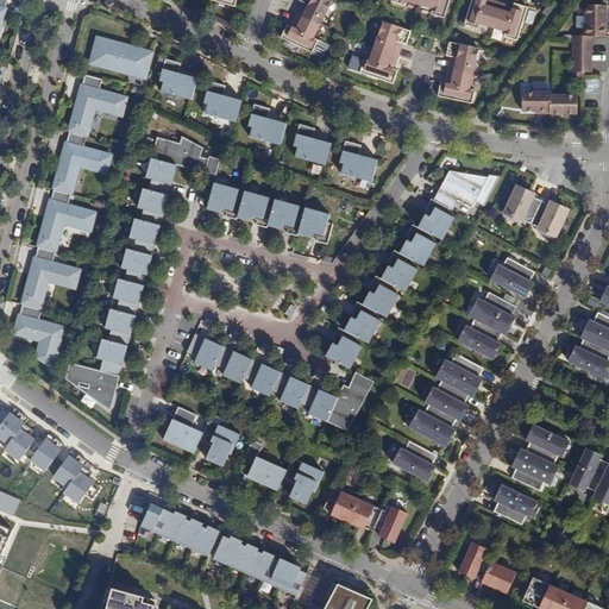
[(301,6),(296,14),(319,25),(330,0),(297,0),(302,2),(303,2),(302,7),(301,6)]
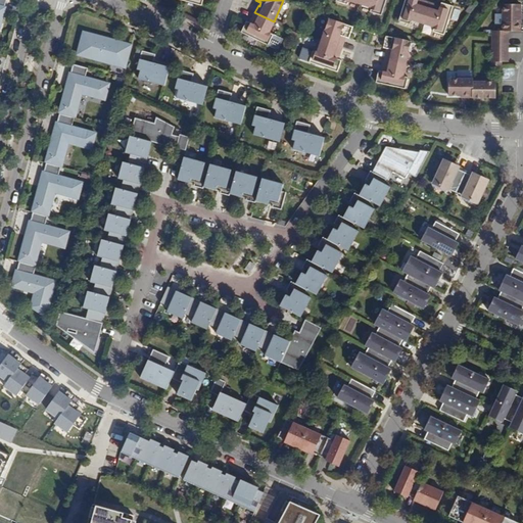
[(361,0),(361,3),(372,7),(370,12),(381,15),(386,0),(361,0)]
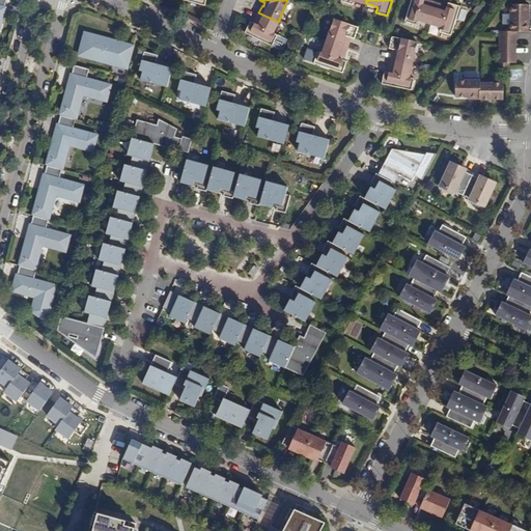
[(429,25),(436,4),(427,2),(427,3),(423,2),(424,0),(423,0),(411,0),(404,23),(416,26),(417,22),(429,25)]
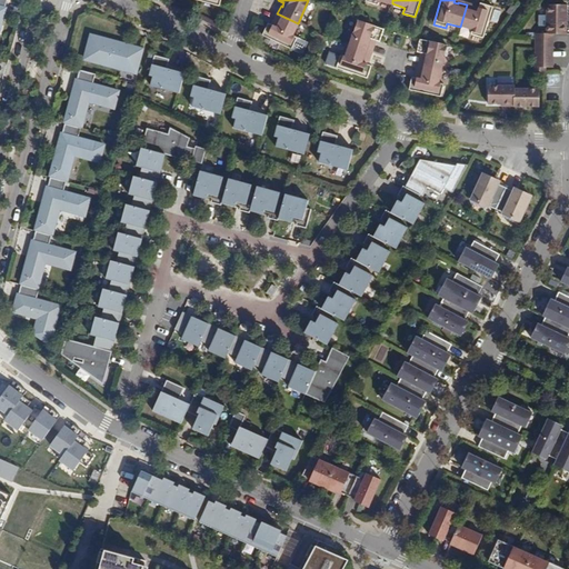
[(568,35),(567,3),(546,3),(546,35),(557,35),(568,35)]
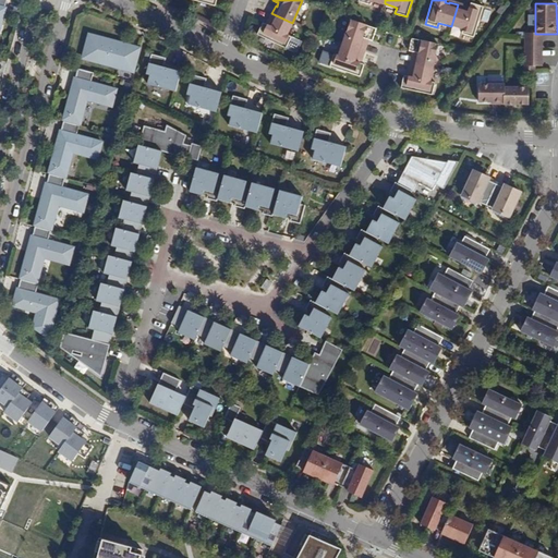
[(465,9),(465,7),(458,4),(451,26),(463,29),(461,35),(473,39),(483,8),(471,4),(470,8),(469,10),(465,9)]
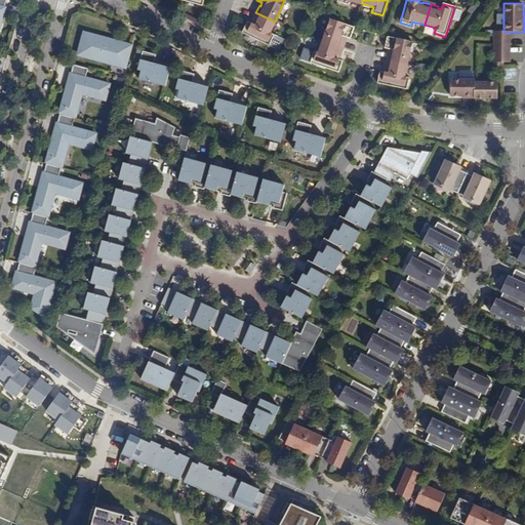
[(275,22),(255,12),(251,18),(253,19),(251,23),(250,23),(247,21),(241,32),(269,45),(274,34),(270,32),(275,22)]
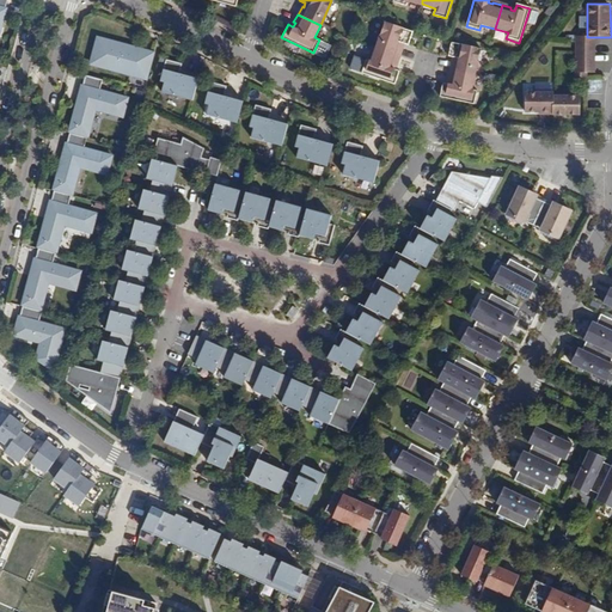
[(414,31),(386,23),(377,48),(401,56),(403,48),(402,47),(403,43),(405,43),(409,44),(414,31)]
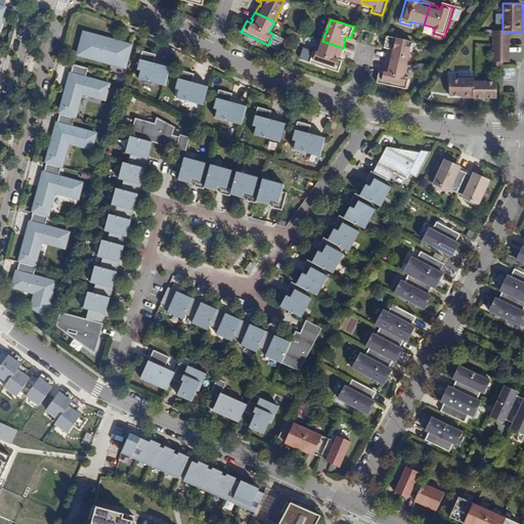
[(513,32),(503,32),(494,32),(494,63),(513,63),(513,32)]
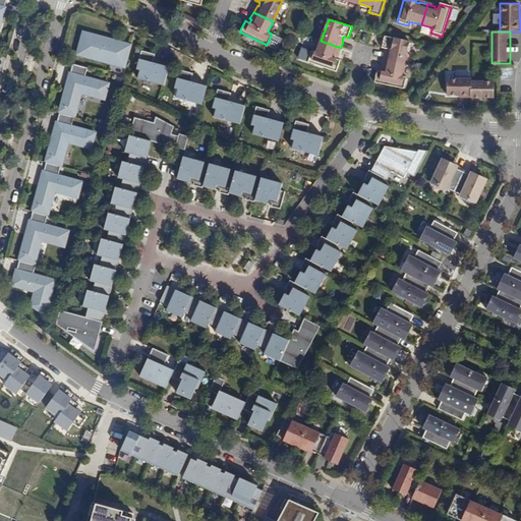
[(118,59),(127,61),(130,49),(108,43),(109,39),(83,33),(77,53),(117,64),(118,59)]
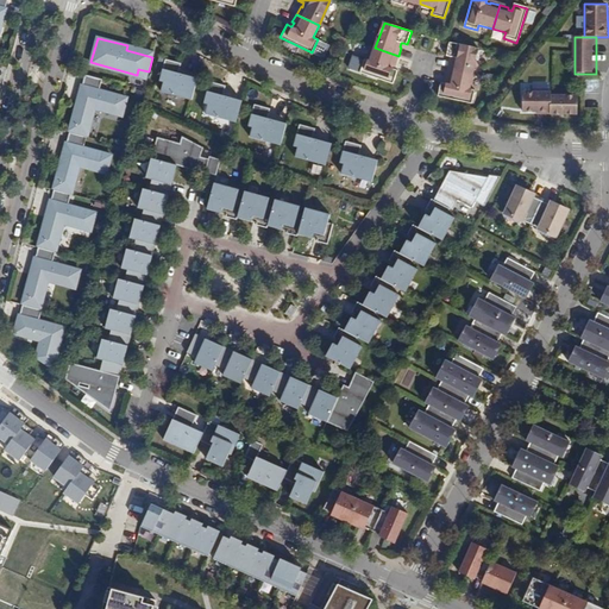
[(450,61),(447,69),(472,75),(478,48),(450,42),(447,56),(451,56),(452,57),(451,61),(450,61)]
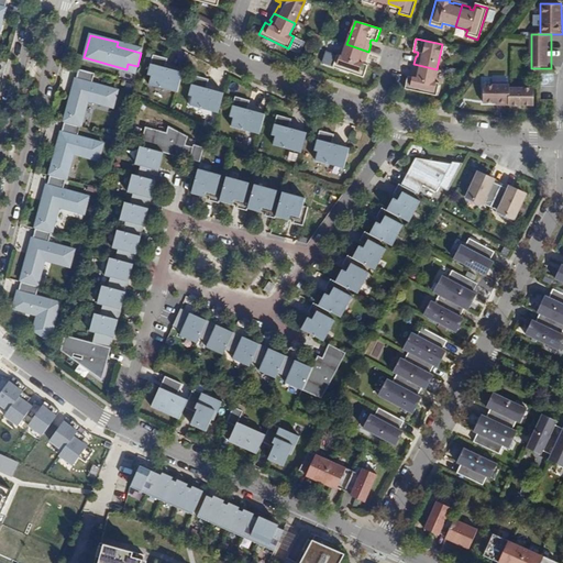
[(364,59),(366,61),(368,52),(346,44),(343,56),(338,55),(333,67),(364,77),(368,65),(364,64),(363,64),(364,59)]
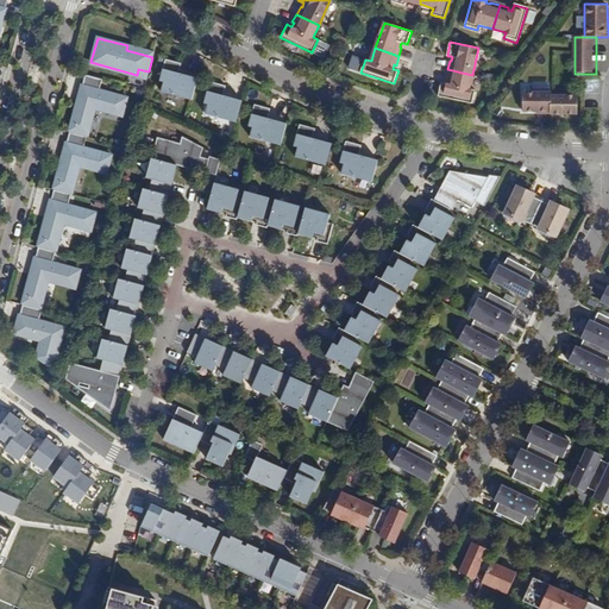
[(352,55),(349,68),(359,71),(363,58),(352,55)]
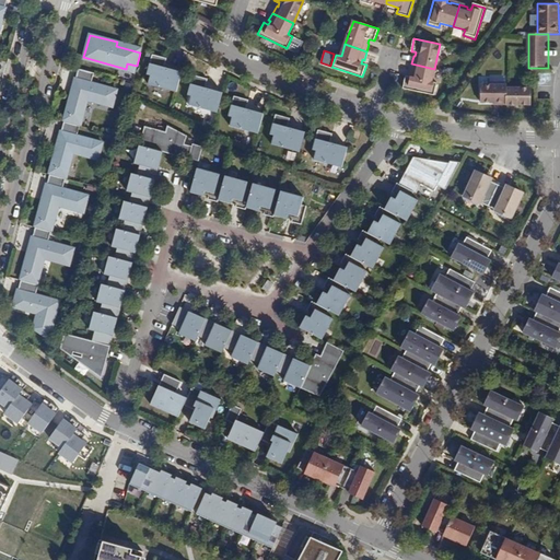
[(148,83),(176,91),(182,73),(178,72),(164,68),(164,66),(166,57),(152,53),(147,73),(151,74),(148,83)]
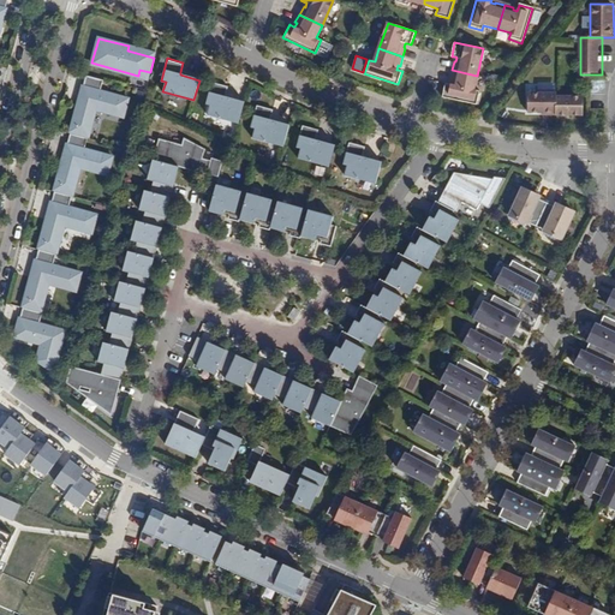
[(477,76),(452,70),(449,79),(452,79),(451,84),(449,84),(445,83),(442,96),(477,105),(479,90),(473,89),(477,76)]
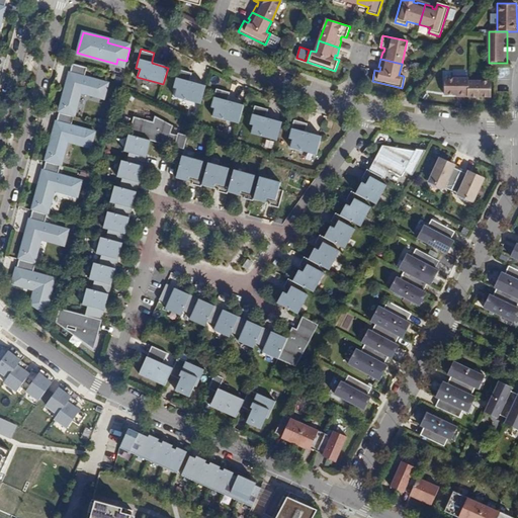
[(66,87),(61,106),(74,110),(80,91),(102,98),(107,83),(84,76),(86,67),(72,64),(70,73),(71,73),(67,87),(66,87)]
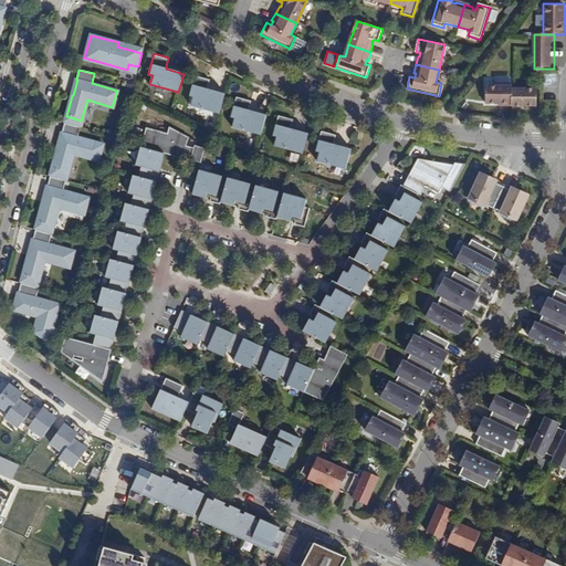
[(191,103),(220,111),(226,93),(222,92),(207,88),(208,85),(210,76),(196,73),(190,93),(194,94),(191,103)]
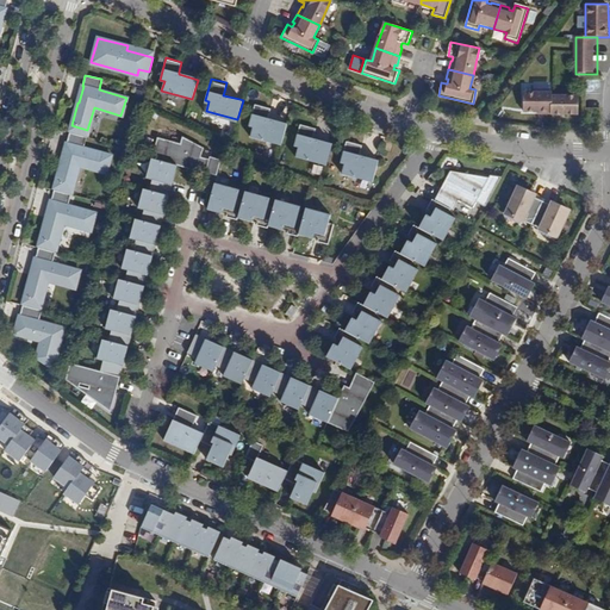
[(553,113),(553,92),(526,92),(524,112),(553,113)]
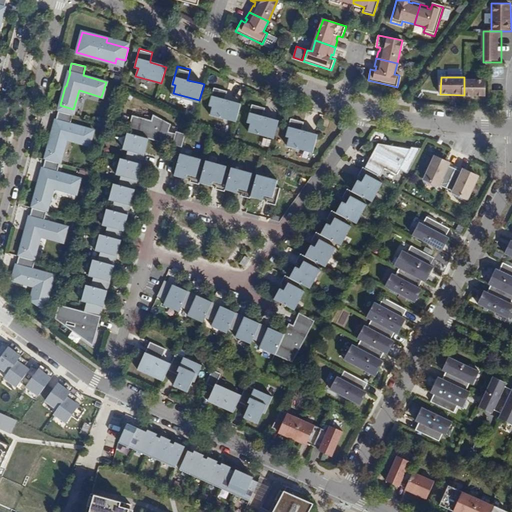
[(487,78),(464,77),(464,95),(487,96),(487,78)]
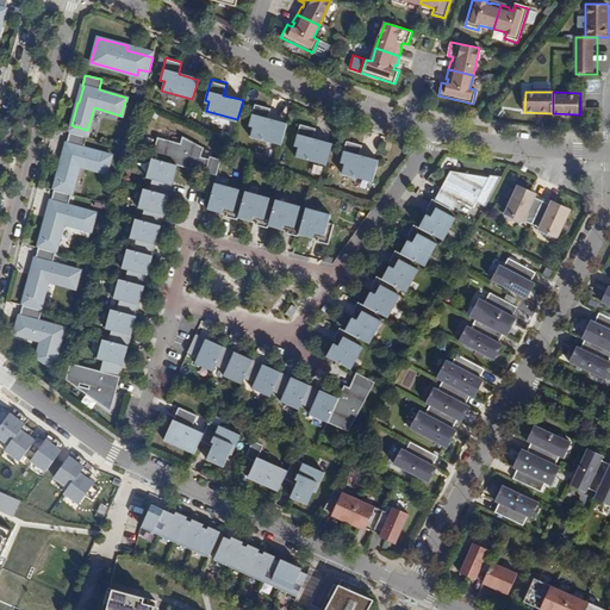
[(251,131),(282,139),(287,120),(284,119),(268,116),(269,112),(272,103),(256,99),(250,120),(254,122),(251,131)]
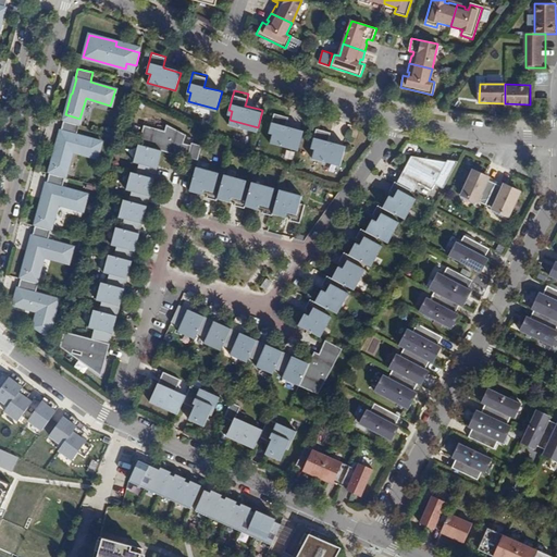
[(271,137),(299,145),(305,127),(301,126),(287,122),(287,120),(289,111),(275,107),(270,127),(274,128),(271,137)]
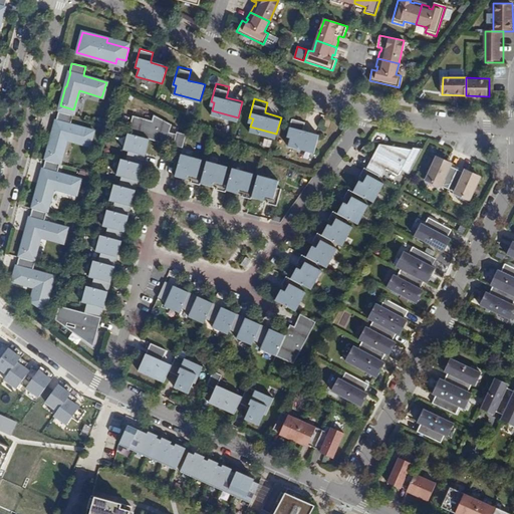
[(73,109),(60,105),(58,111),(72,114),(73,109)]
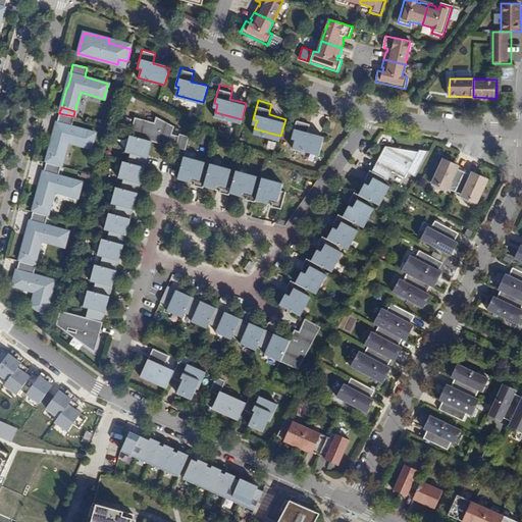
[(73,116),(59,113),(56,122),(57,123),(54,137),(53,137),(48,156),(61,159),(66,141),(90,147),(94,133),(70,125),(73,116)]
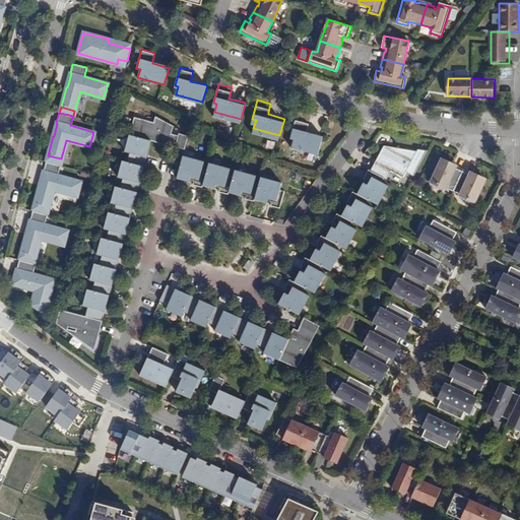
[(293,143),(319,150),(323,134),(320,133),(307,130),(308,127),(310,119),(297,116),(290,134),(295,135),(293,143)]
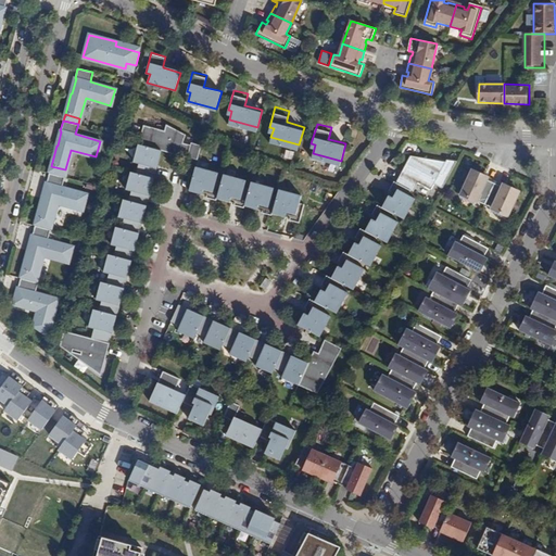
[(162,151),(172,153),(172,150),(188,154),(187,158),(198,161),(201,146),(191,142),(190,144),(182,142),(186,135),(166,125),(164,131),(143,125),(138,144),(162,151)]
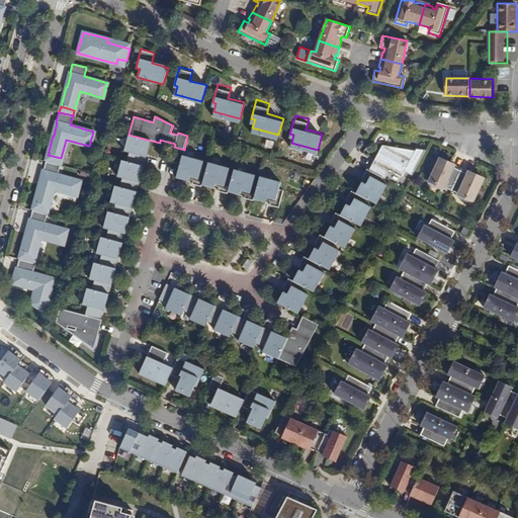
[(150,144),(126,138),(121,154),(145,161),(150,144)]
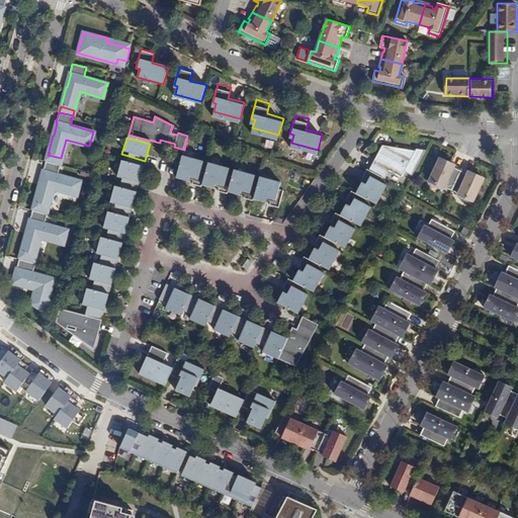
[(381,154),(372,171),(381,176),(382,177),(385,178),(390,170),(403,177),(416,151),(397,148),(395,152),(382,145),(378,153),(381,154)]
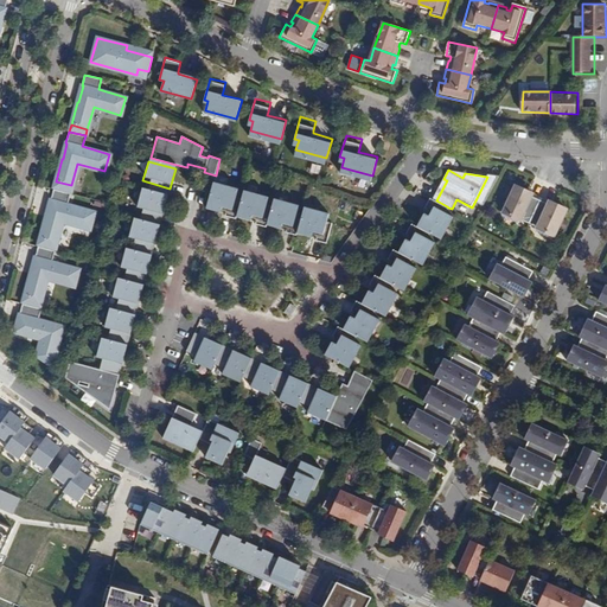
[(433,199),(436,200),(447,180),(443,179),(433,199)]
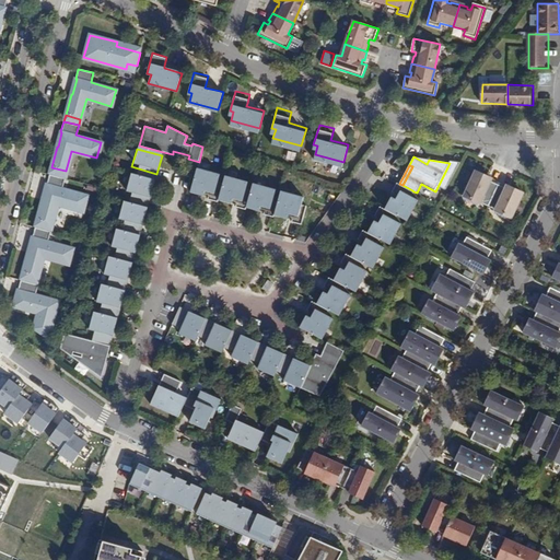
[(66,171),(51,167),(49,174),(65,178),(66,171)]
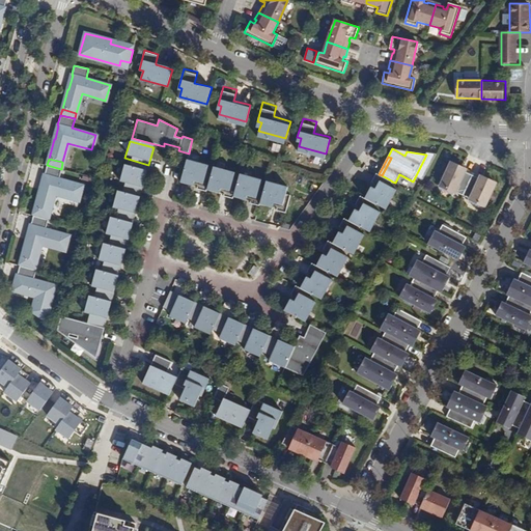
[(207,187),(212,173),(206,172),(208,165),(187,159),(182,179),(198,185),(197,189),(206,191),(207,187)]
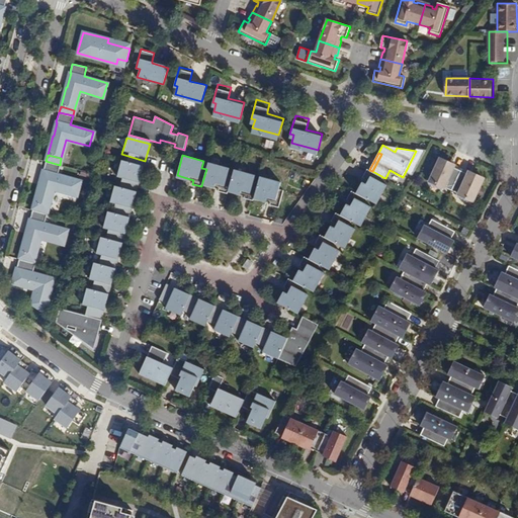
[(451,190),(460,170),(453,167),(450,166),(451,163),(440,158),(429,180),(444,187),(444,186),(451,190)]
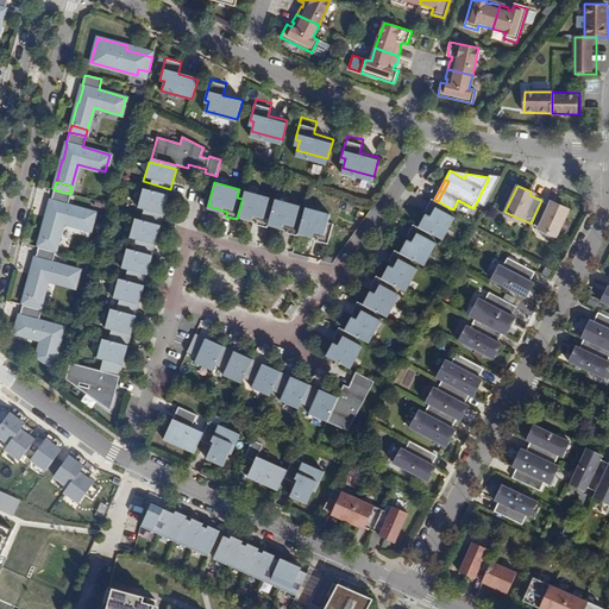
[(46,217),(39,239),(57,244),(62,221),(89,230),(94,212),(67,205),(70,194),(54,189),(50,201),(51,201),(48,218),(46,217)]
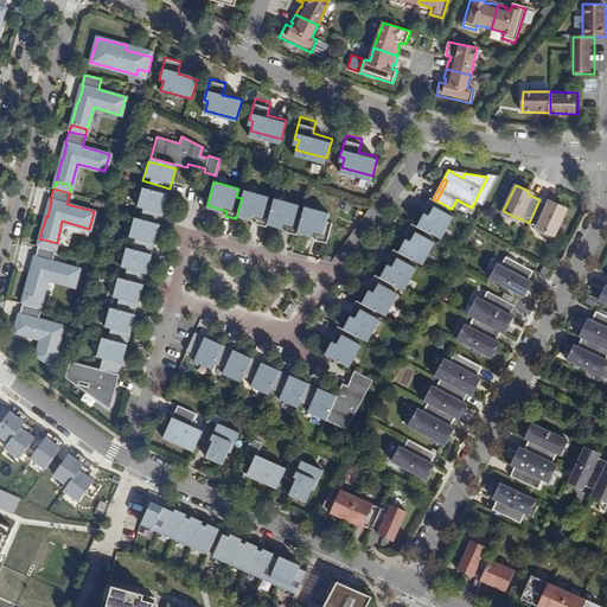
[(272,208),(272,206),(266,205),(268,197),(244,190),(242,198),(237,213),(256,219),(255,224),(266,227),(268,222),(272,208)]
